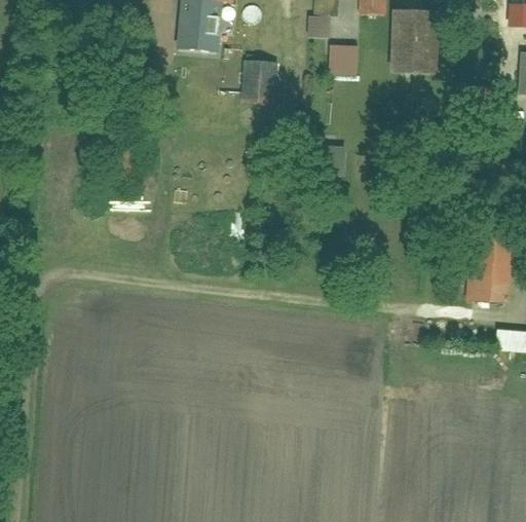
[(339,16),(340,0),(313,0),(312,15),(331,16),(339,16)]
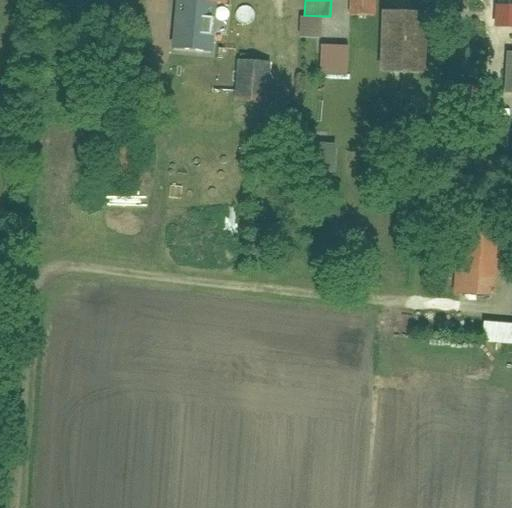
[(349,0),(349,14),(376,15),(376,0),(349,0)]
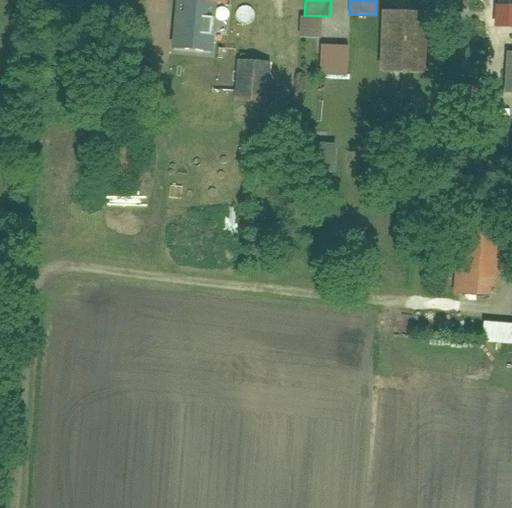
[(430,11),(381,9),(379,71),(427,73),(430,11)]
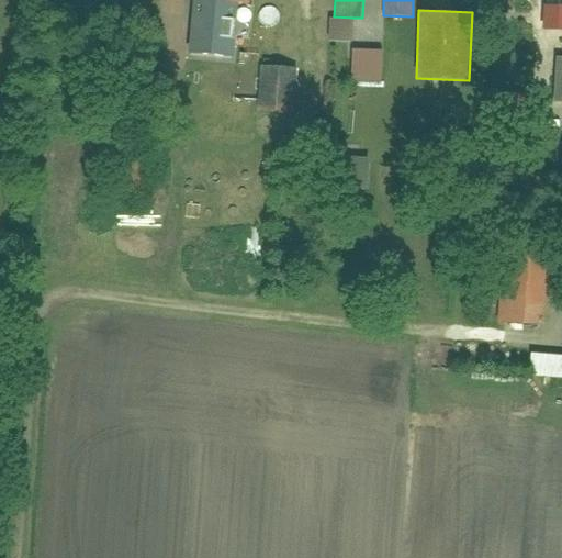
[(334,17),(329,17),(328,38),(352,40),(353,18),(334,17)]
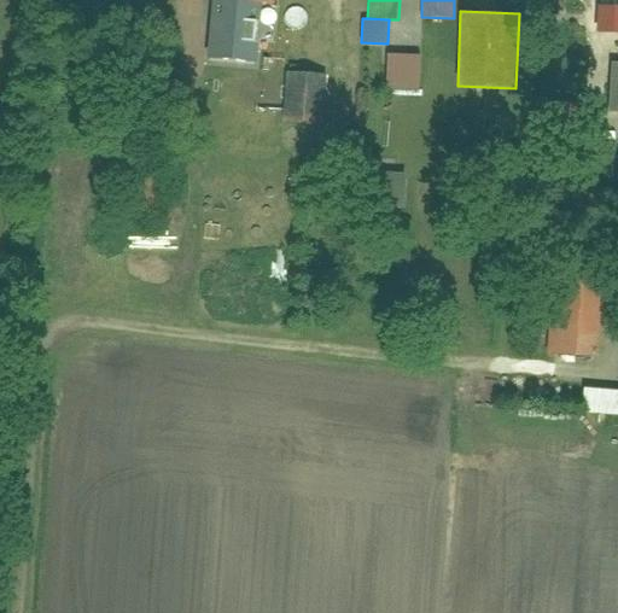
[(313,94),(314,52),(286,52),(285,94),(313,94)]
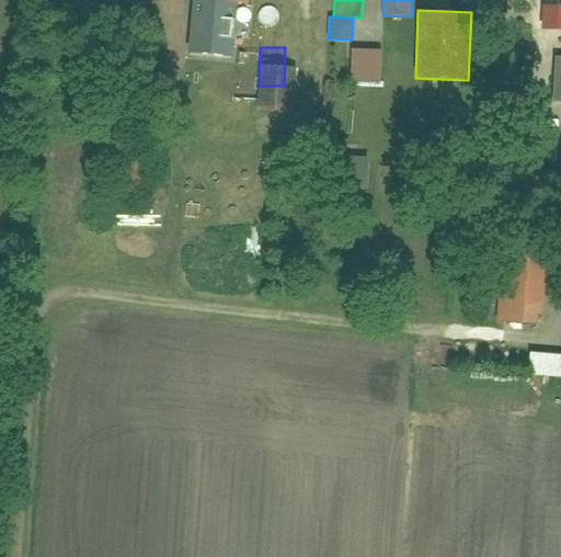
[(382,49),(351,48),(350,80),(380,81),(382,49)]
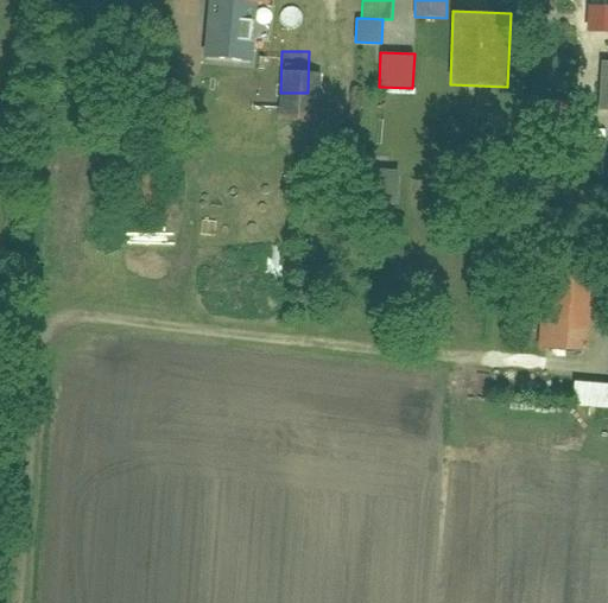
[(538,131),(575,129),(574,99),(537,100),(538,131)]
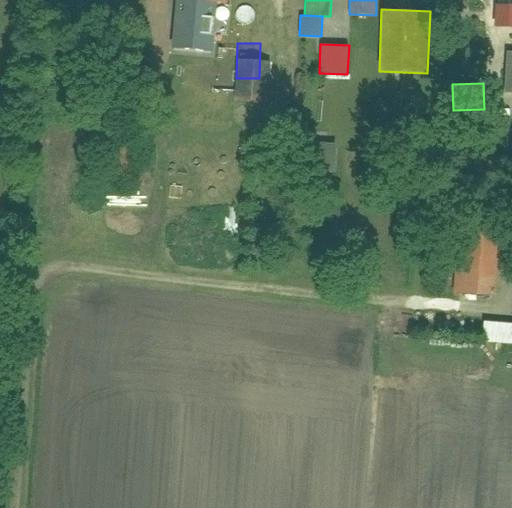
[(495,296),(500,219),(458,216),(453,293),(495,296)]
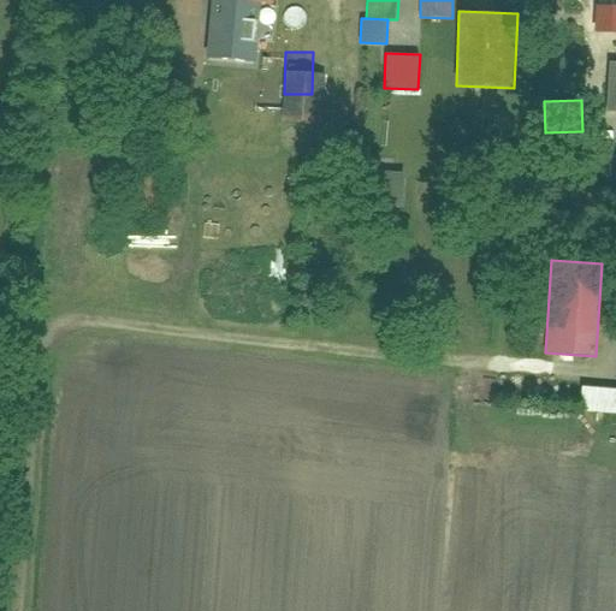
[(615,389),(582,386),(580,410),(615,413),(615,389)]
